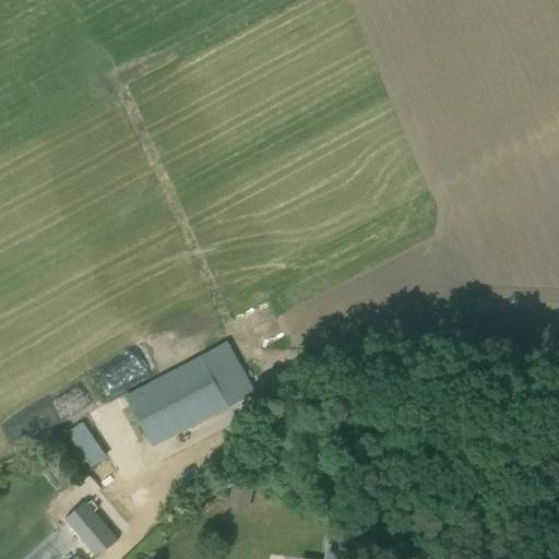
[(227,409),(201,358),(125,397),(126,399),(152,449),(227,409)]
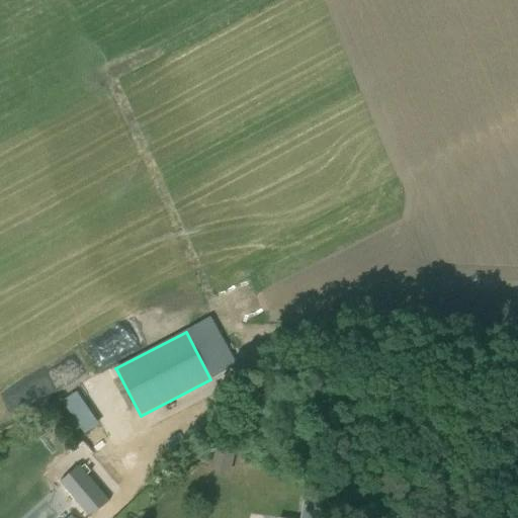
[(81,391),(65,401),(86,433),(102,423),(81,391)]
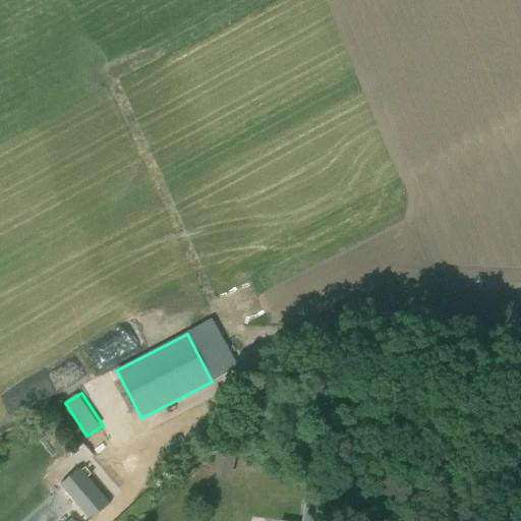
[(80,471),(62,487),(89,520),(91,520),(109,505),(80,471)]
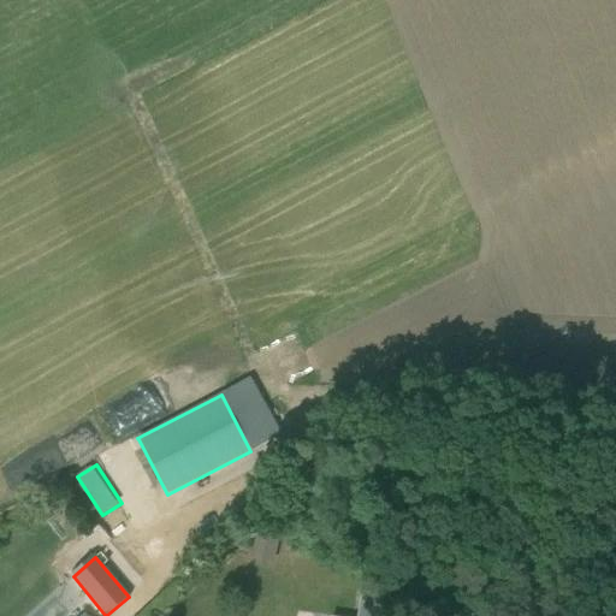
[(384,615),(388,594),(362,591),(357,615),(339,615),(331,615),(384,615)]
